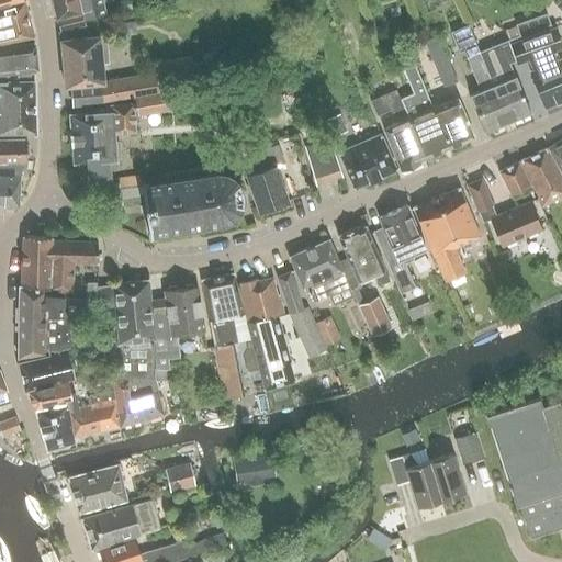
[(51,0),(56,18),(81,12),(78,0),(51,0)]
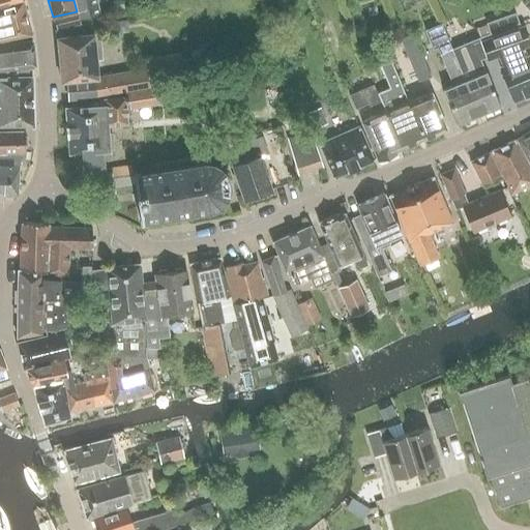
[(75,0),(80,18),(100,12),(96,0),(75,0)]
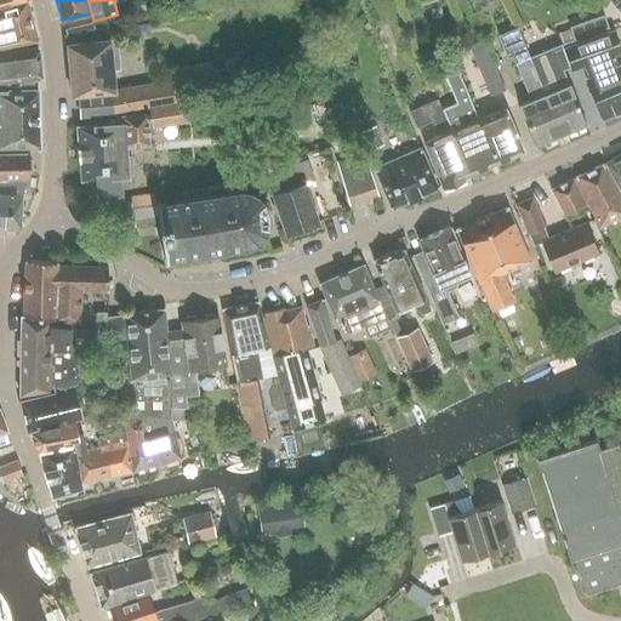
[(27,1),(0,9),(0,47),(36,41),(27,1)]
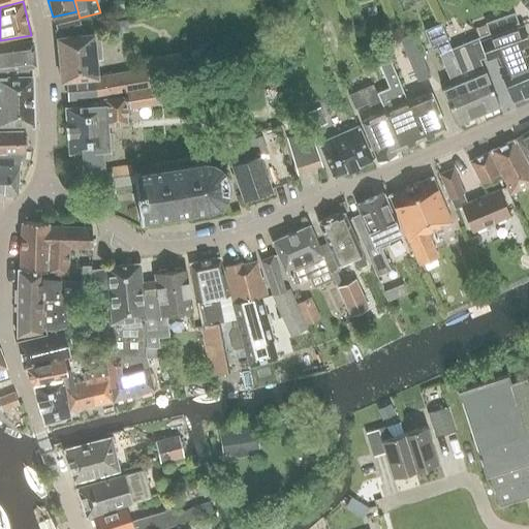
[(76,11),(53,17),(56,30),(80,24),(76,11)]
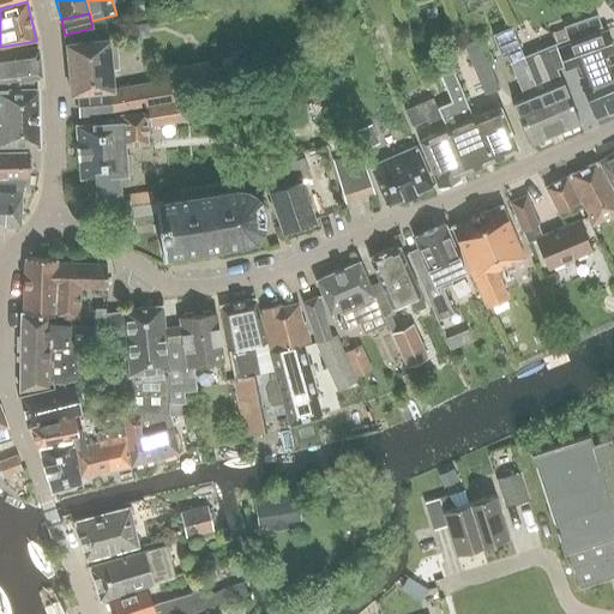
[(570,42),(601,31),(596,16),(564,28),(567,38),(569,38),(570,42)]
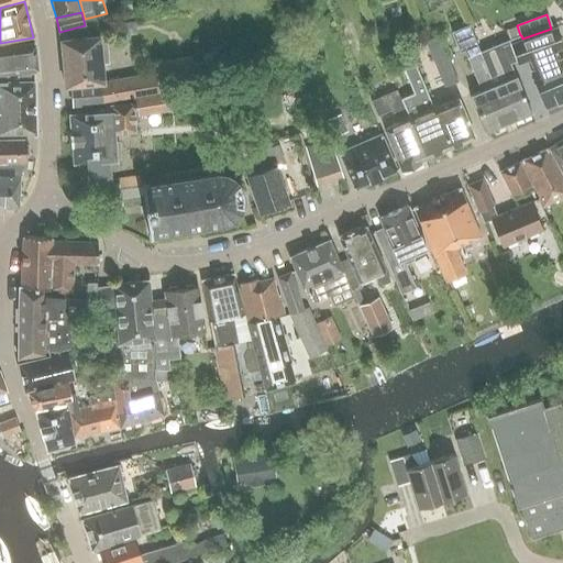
[(464,51),(477,46),(477,45),(468,23),(451,31),(460,52),(464,50),(464,51)]
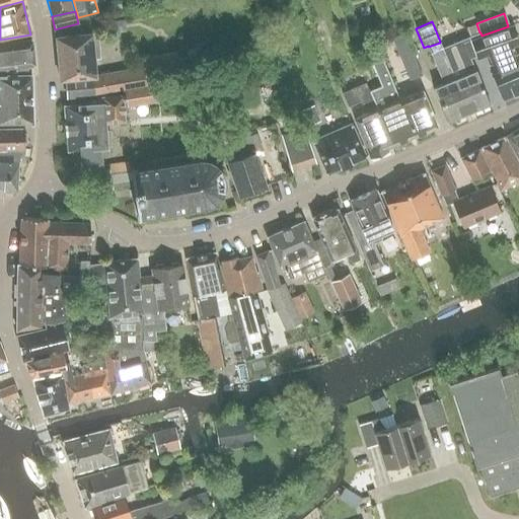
[(490,66),(503,98),(518,91),(518,57),(518,54),(516,55),(513,47),(518,44),(518,43),(512,24),(508,26),(482,35),(480,32),(479,32),(480,33),(469,36),(477,59),(488,56),(491,65),(490,66)]
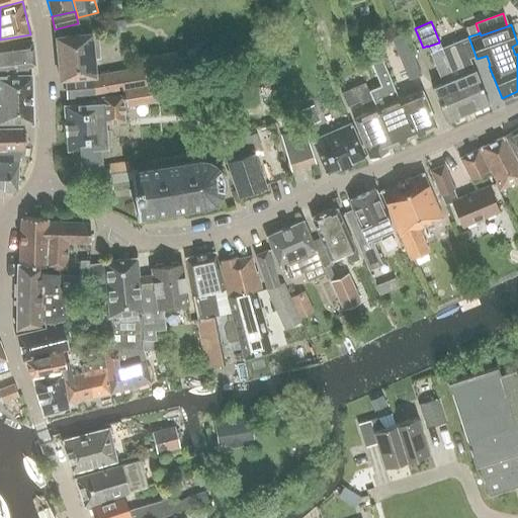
[(404,31),(391,36),(392,39),(409,80),(422,75),(404,31)]
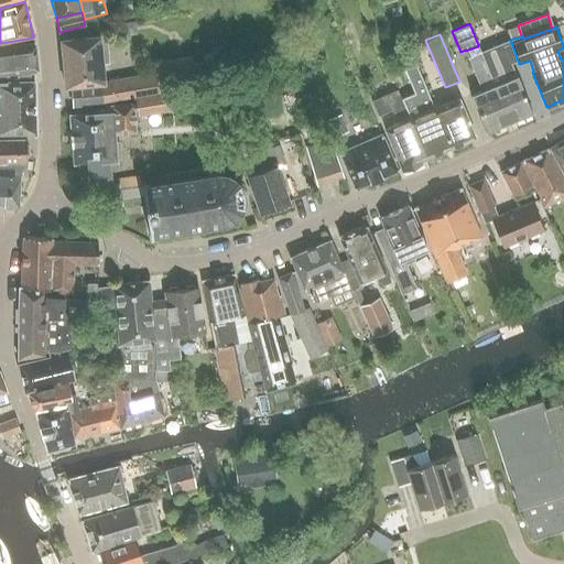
[(102,101),(104,101),(166,89),(197,83),(192,57),(152,65),(154,75),(105,84),(102,64),(108,64),(106,35),(61,41),(65,87),(72,86),(74,105),(102,102),(102,101)]
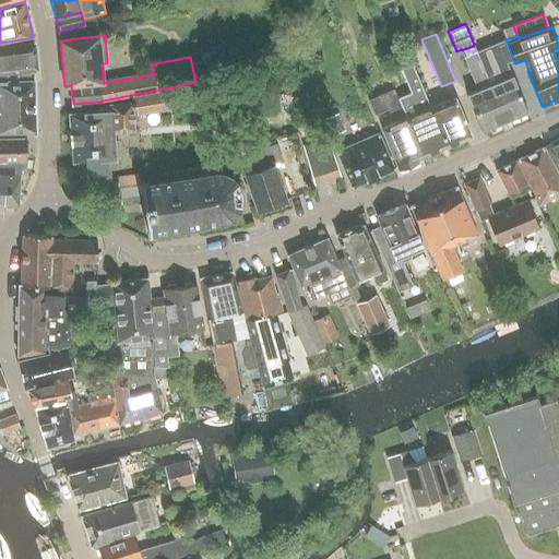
[(474,46),(504,121),(527,113),(512,75),(507,62),(512,59),(504,39),(476,50),(474,45),(474,46)]
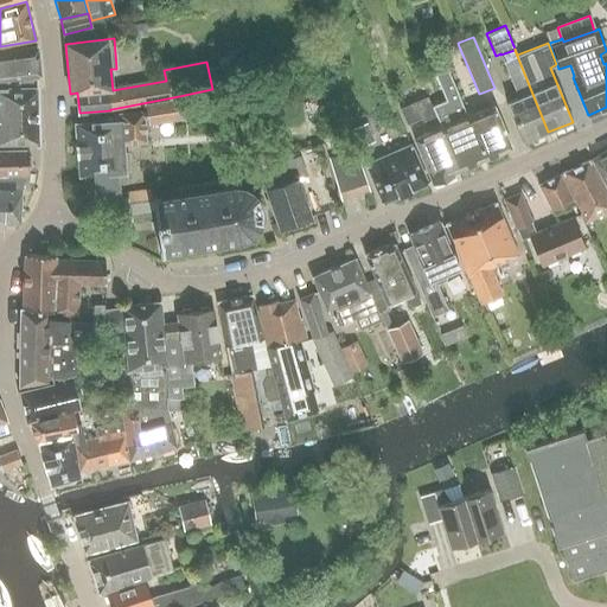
[(40,77),(37,48),(0,52),(0,82),(36,77),(40,77)]
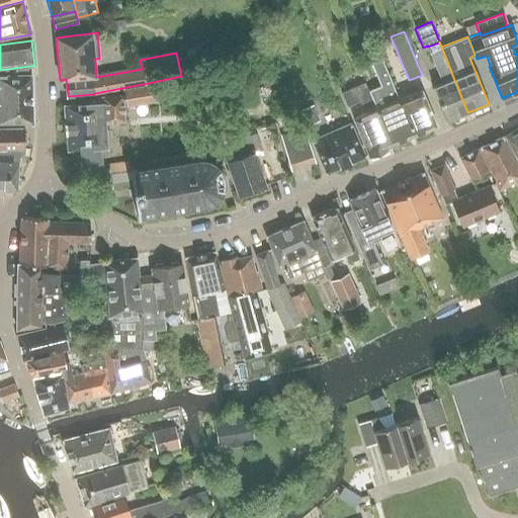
[(447,121),(467,112),(439,42),(427,47),(442,83),(433,87),(447,121)]
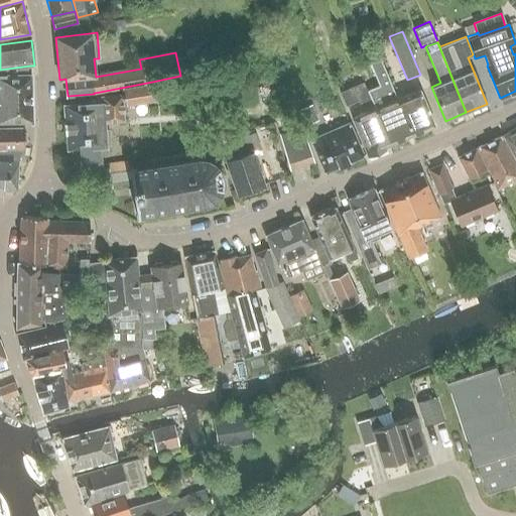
[(188,70),(206,65),(201,45),(183,50),(188,70)]
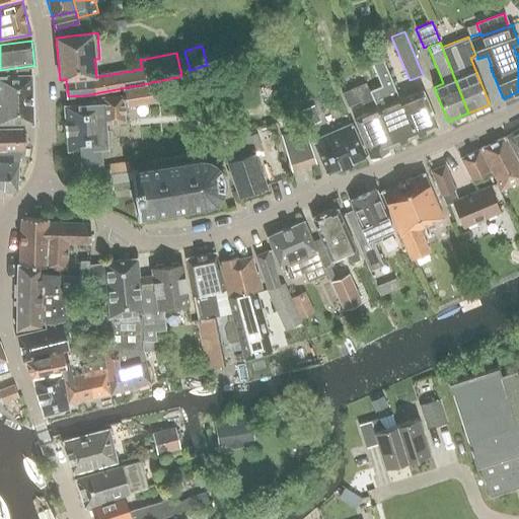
[(369,91),(377,109),(391,145),(415,136),(399,100),(382,59),(371,63),(381,86),(369,91)]
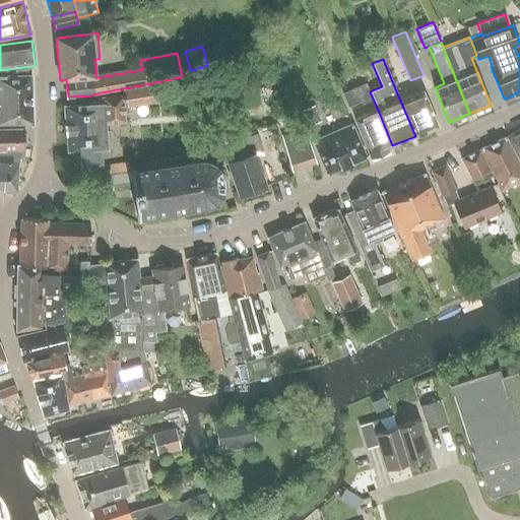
[(0,76),(30,75),(30,66),(0,70),(0,76)]
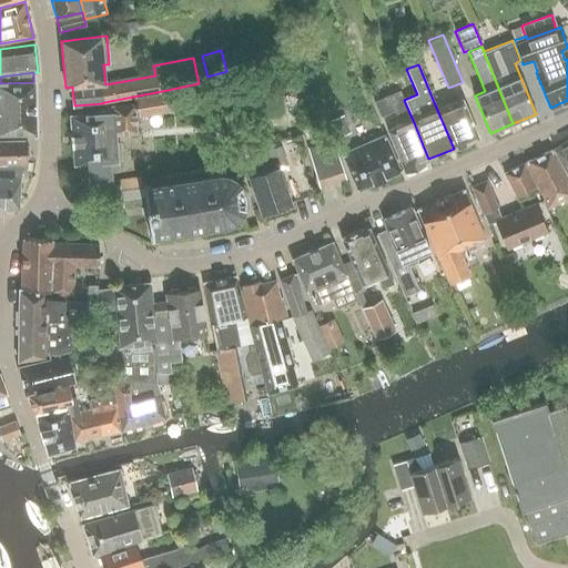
[(0,135),(36,135),(33,82),(0,83),(0,135)]
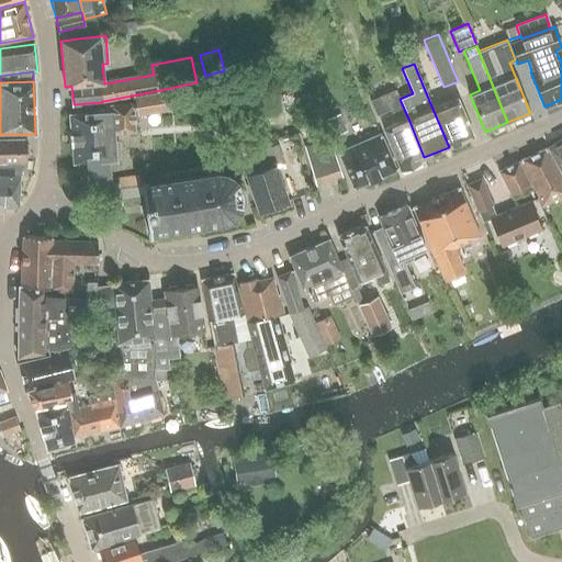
[(424,157),(408,119),(400,99),(396,89),(370,100),(378,116),(390,111),(393,119),(397,117),(400,123),(383,130),(400,169),(419,161),(419,159),(424,157)]
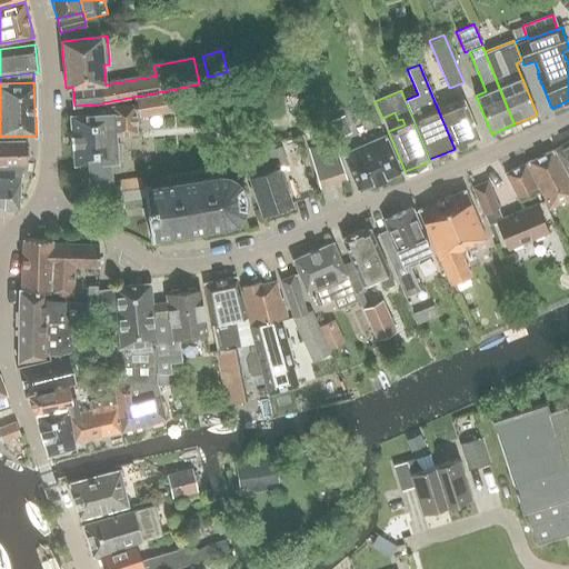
[(138,101),(117,103),(116,101),(111,101),(111,103),(109,103),(110,107),(112,135),(117,135),(139,133),(138,125),(142,125),(141,117),(171,112),(168,91),(137,97),(138,101)]
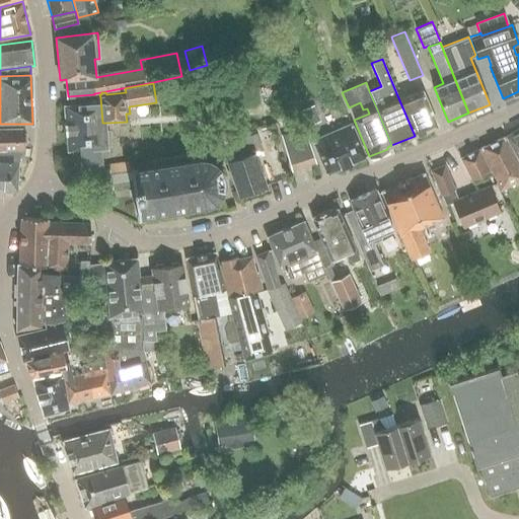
[(399,100),(415,136),(437,127),(422,90),(399,100)]
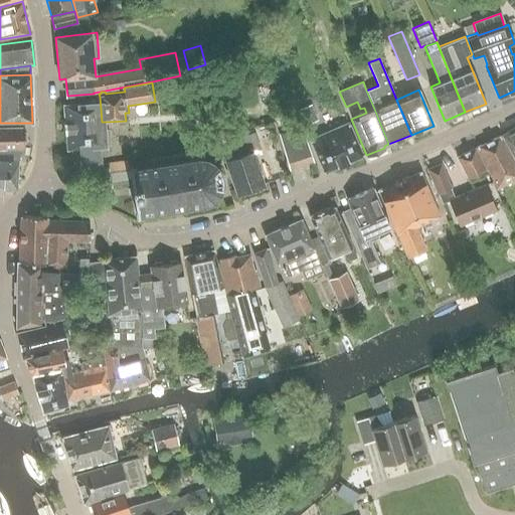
[(80,166),(101,164),(100,155),(108,155),(107,145),(111,144),(109,131),(107,131),(106,122),(102,122),(100,97),(96,98),(97,102),(63,105),(65,122),(63,123),(64,132),(65,132),(67,149),(79,148),(80,166)]
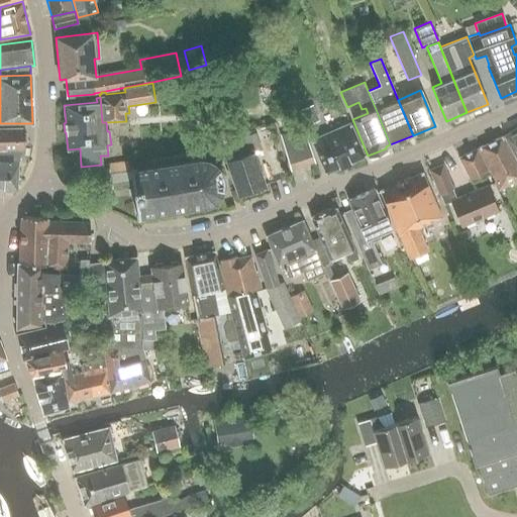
[(305,126),(319,120),(312,104),(298,110),(305,126)]
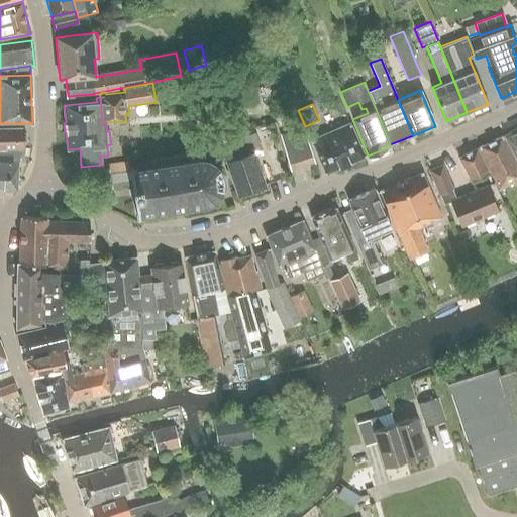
[(325,173),(364,156),(350,122),(312,138),(325,173)]
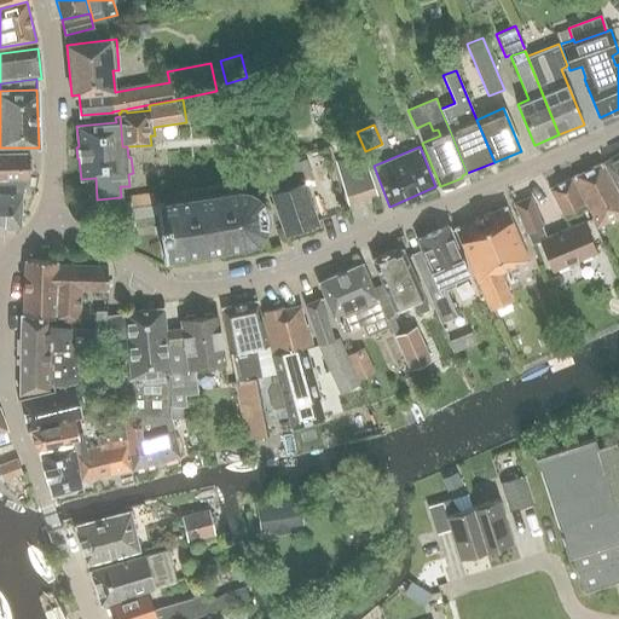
[(618,152),(603,162),(618,189),(618,152)]
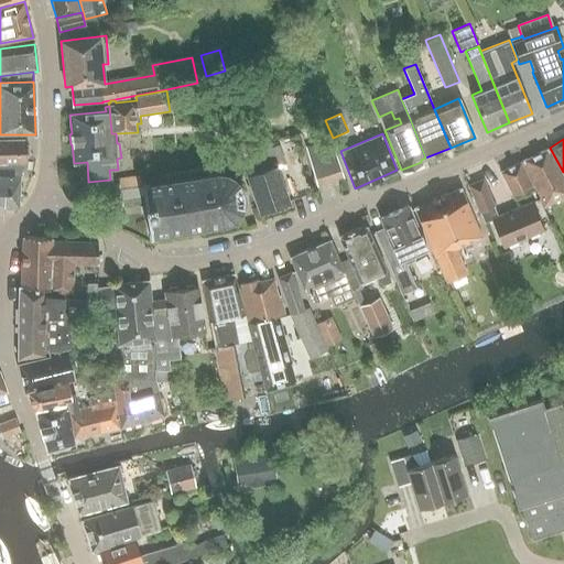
[(0,161),(26,162),(26,158),(29,154),(29,147),(25,144),(25,140),(0,140),(0,161)]
